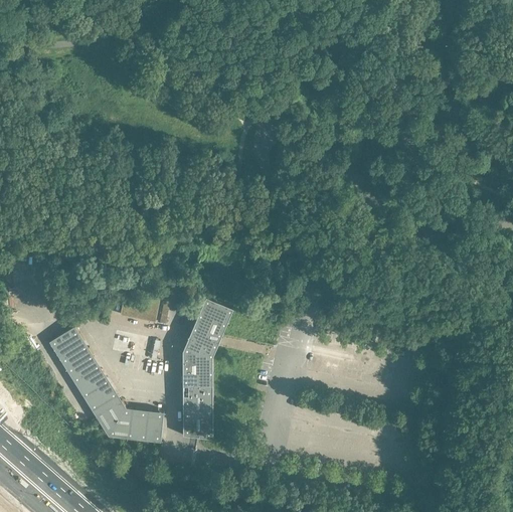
[(123,302),(121,315),(166,323),(172,290),(161,288),(160,296),(148,294),(146,302),(143,301),(142,305),(123,302)]
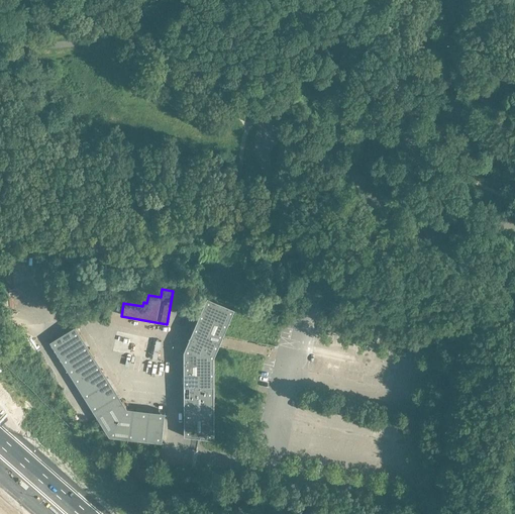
[(213,358),(216,350),(219,344),(221,339),(232,313),(205,301),(202,309),(197,320),(191,332),(187,343),(183,352),(183,439),(200,441),(213,443),(213,358)]
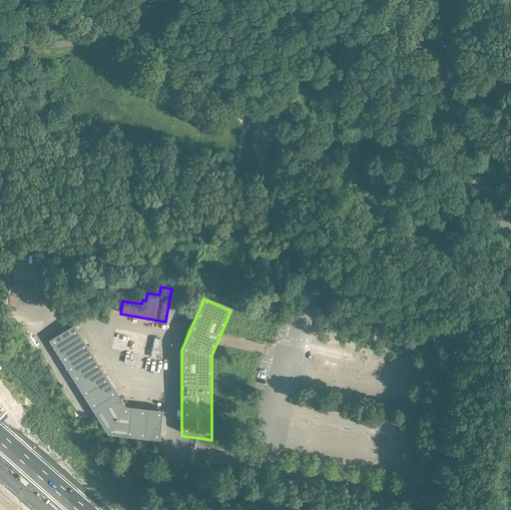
[(48,342),(67,371),(92,355),(73,326),(48,342)]
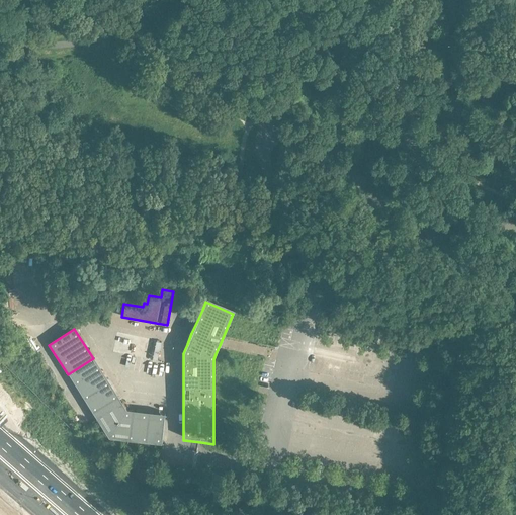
[(96,420),(121,404),(93,358),(68,374),(96,420)]
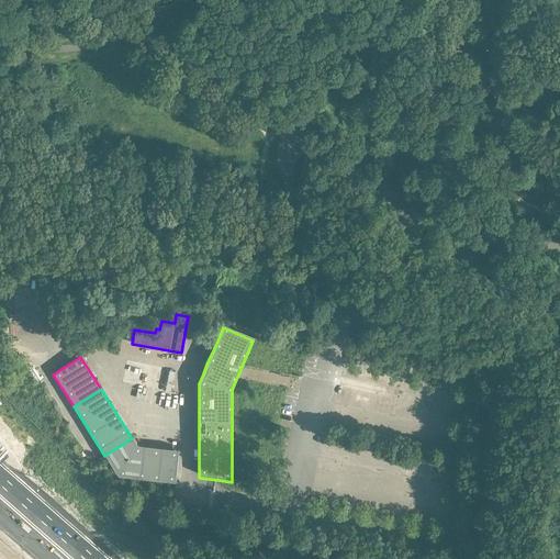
[(138,479),(142,446),(137,446),(132,438),(104,456),(118,477),(138,479)]
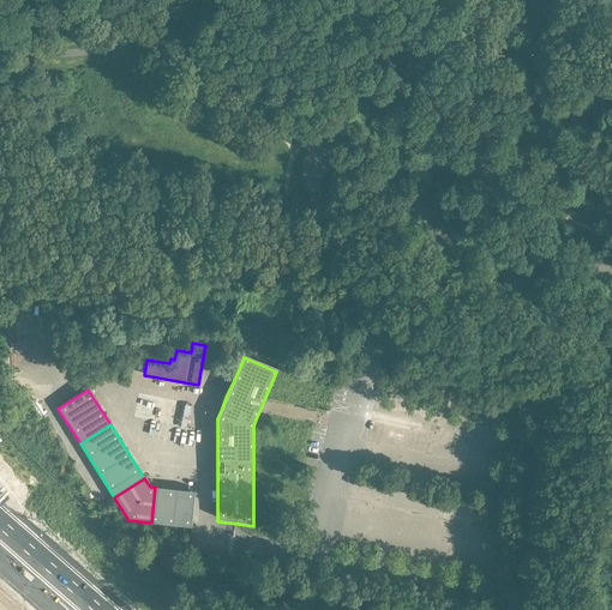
[(195,489),(155,487),(151,523),(191,529),(195,489)]
